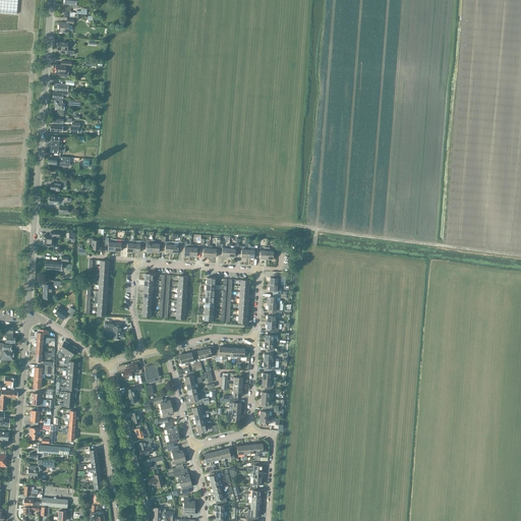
[(0,0),(0,12),(16,14),(17,0),(0,0)]
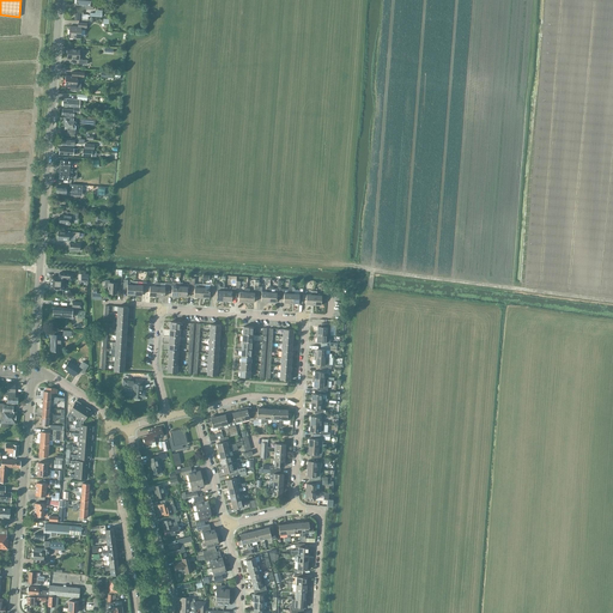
[(76,0),(76,4),(77,4),(77,5),(84,5),(84,10),(93,10),(95,5),(95,2),(92,1),(91,1),(91,0),(76,0)]
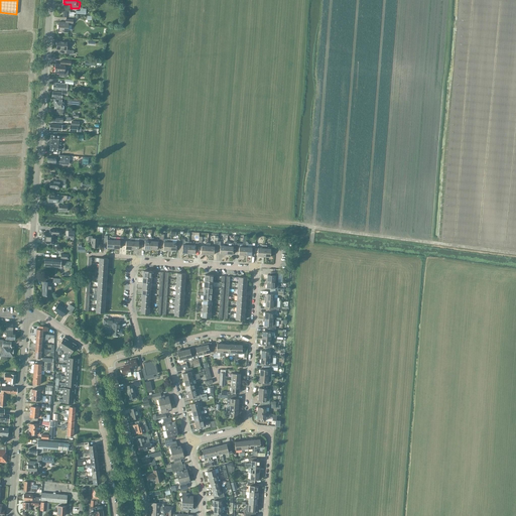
[(58,32),(69,33),(69,23),(74,24),(74,19),(67,19),(67,22),(58,22),(58,32)]
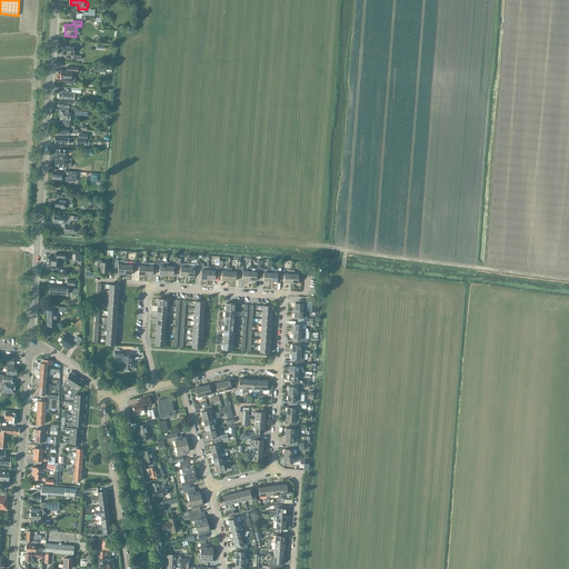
[(82,56),(76,56),(76,47),(63,46),(63,55),(73,56),(73,60),(81,60),(82,56)]
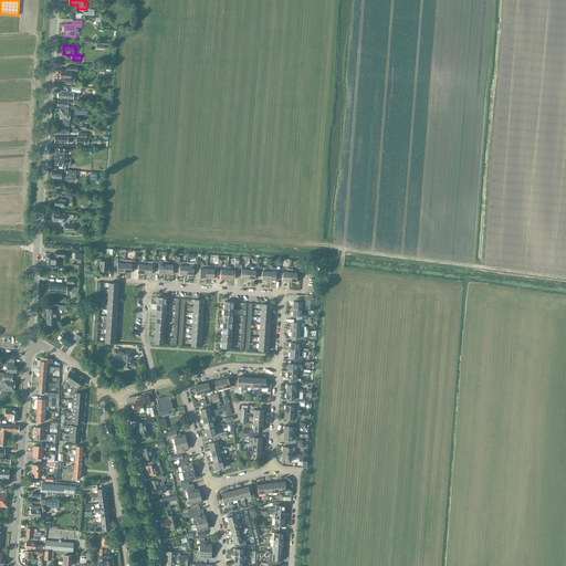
[(60,80),(65,81),(65,84),(73,84),(74,83),(75,79),(73,76),(71,75),(71,72),(77,72),(77,66),(66,65),(66,70),(61,70),(61,76),(60,80)]
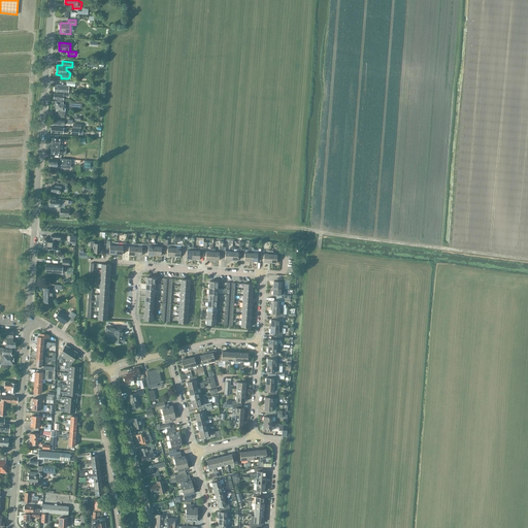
[(55,87),(55,91),(68,93),(69,86),(75,87),(75,83),(67,81),(67,86),(57,85),(57,87),(55,87)]
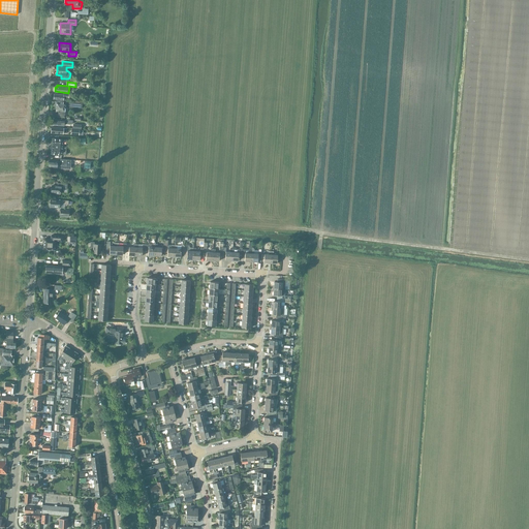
[(55,103),(55,106),(56,107),(56,112),(58,112),(58,117),(65,118),(65,115),(66,115),(67,115),(69,113),(68,112),(68,110),(69,109),(70,109),(71,109),(74,110),(76,107),(82,109),(82,103),(80,103),(71,102),(55,101),(55,103)]
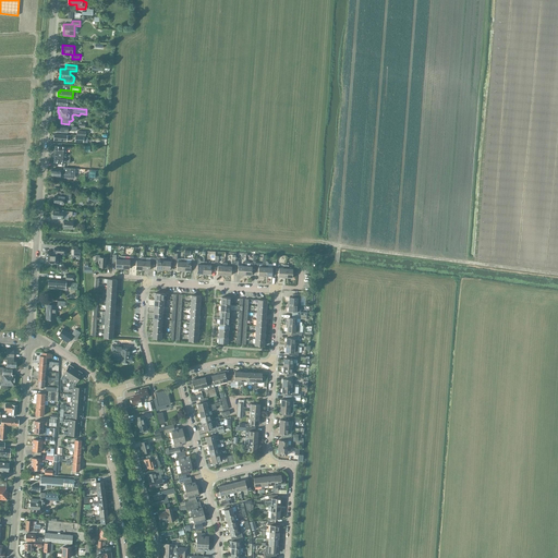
[(55,162),(64,164),(65,164),(67,147),(65,147),(56,146),(56,147),(55,152),(55,157),(55,162)]
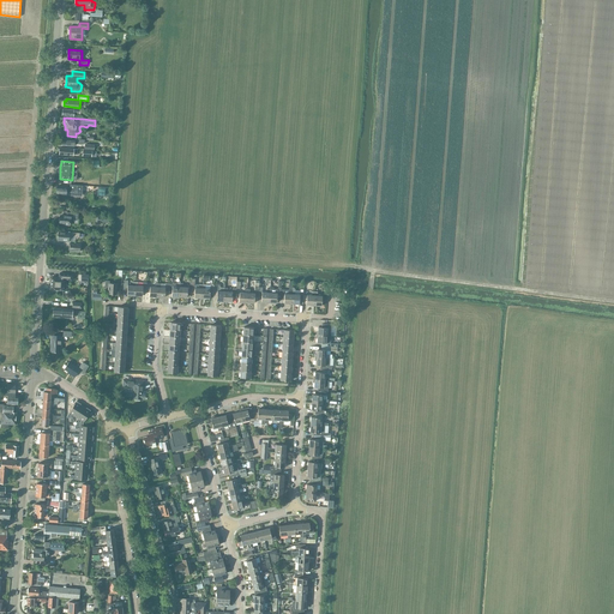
[(56,187),(56,194),(60,194),(59,200),(66,200),(66,194),(78,196),(78,192),(82,193),(83,186),(71,185),(71,188),(56,187)]
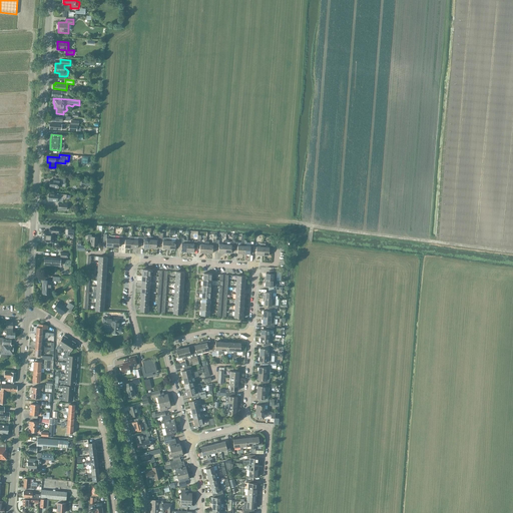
[(49,184),(49,185),(50,186),(50,187),(59,188),(59,182),(65,183),(65,178),(56,177),(56,180),(50,180),(50,183),(49,184)]
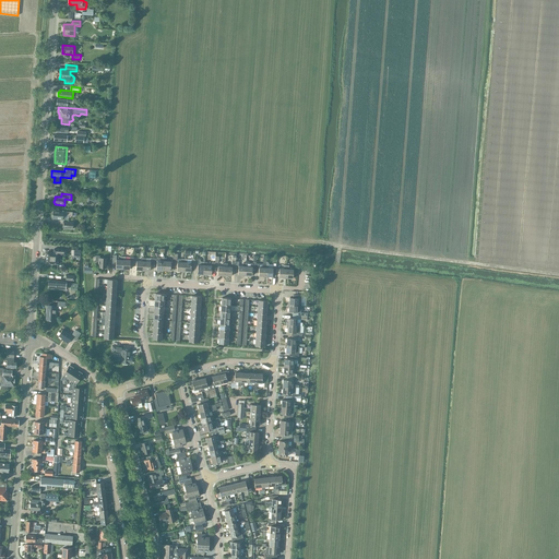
[(52,215),(52,217),(54,217),(52,218),(68,219),(68,212),(63,212),(63,211),(59,211),(59,212),(54,211),(54,215),(52,215)]
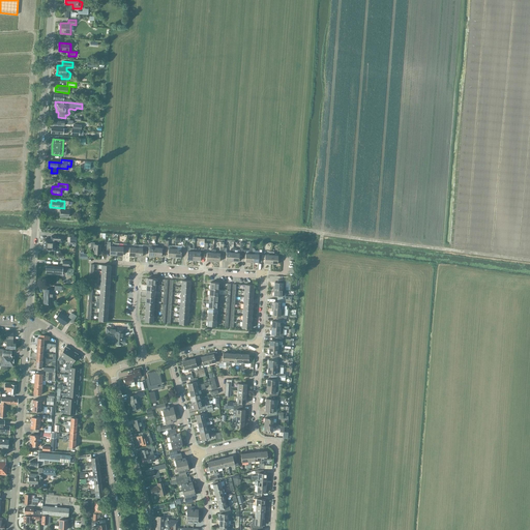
[(45,239),(43,249),(45,249),(46,251),(50,252),(51,251),(55,251),(56,241),(62,242),(62,236),(52,236),(51,239),(45,239)]
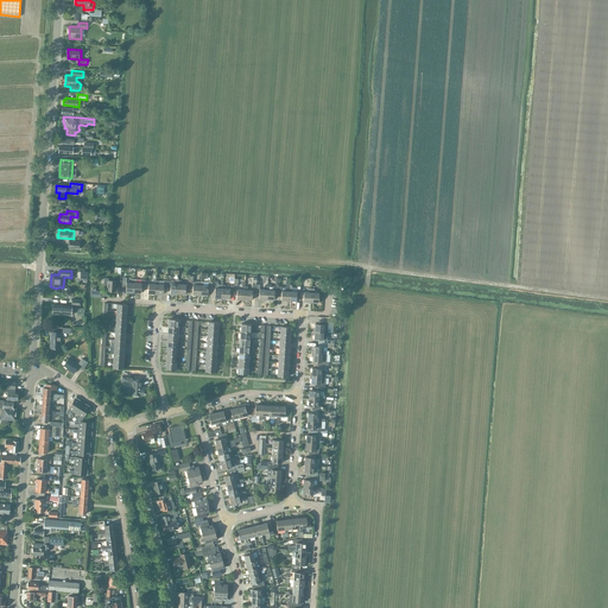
[(190,283),(189,290),(192,290),(192,295),(197,295),(197,296),(200,296),(201,282),(198,282),(194,282),(194,277),(190,276),(190,283)]
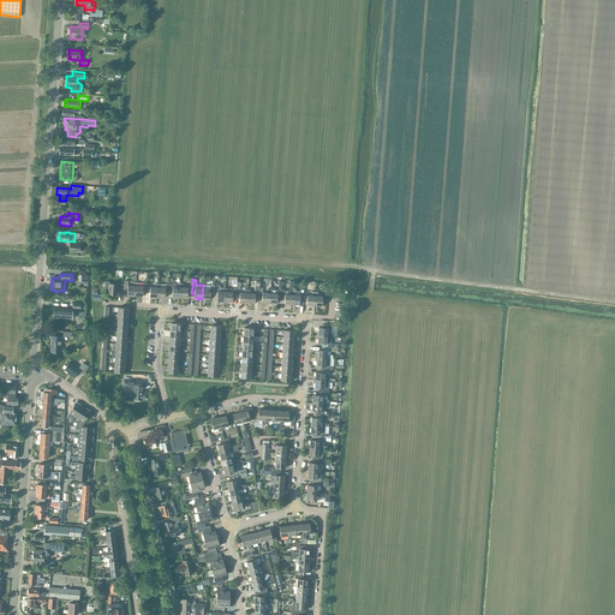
[(106,287),(109,287),(109,294),(118,294),(118,284),(111,284),(111,281),(106,281),(106,287)]
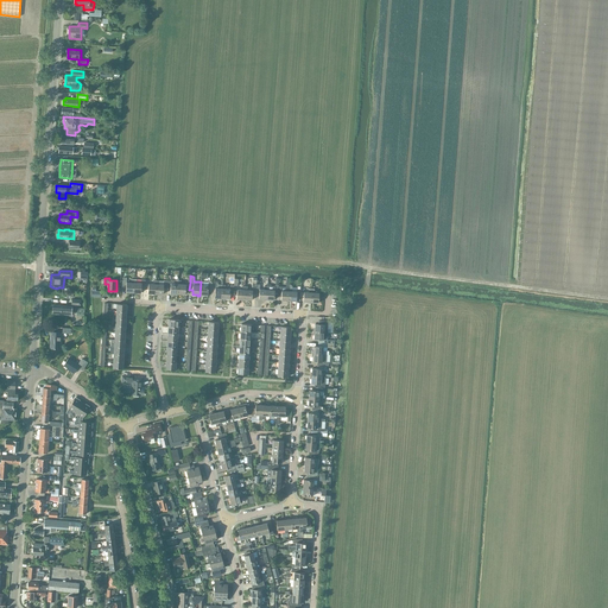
[(124,278),(122,287),(126,287),(126,292),(131,292),(131,293),(133,293),(134,279),(132,279),(132,283),(127,283),(127,278),(124,278)]
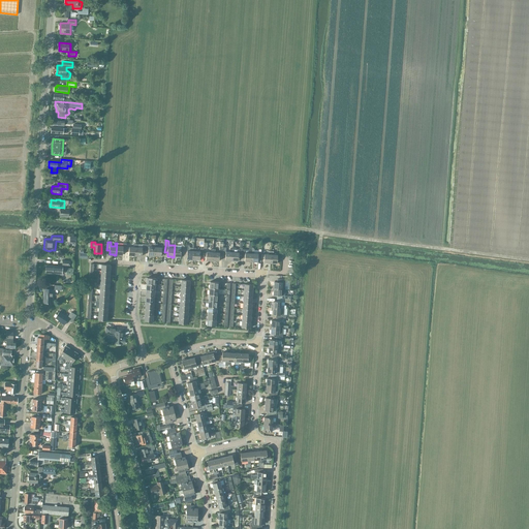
[(117,243),(116,255),(119,255),(119,254),(123,255),(123,251),(126,251),(126,247),(126,244),(123,243),(123,247),(119,246),(119,243),(117,243)]
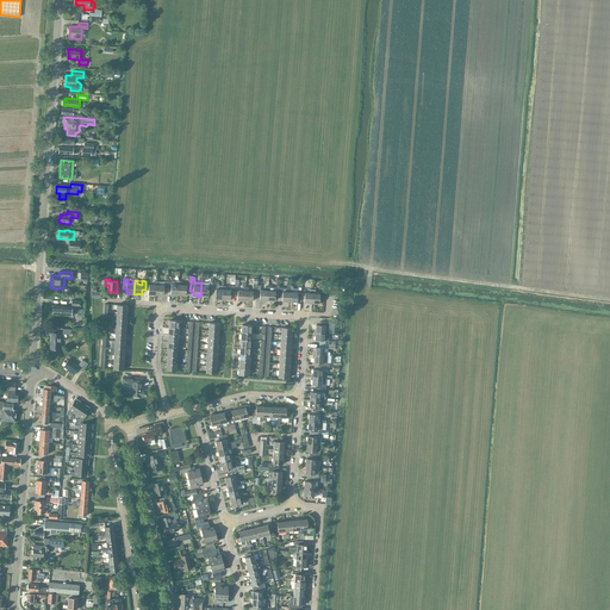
[(145,285),(145,290),(149,291),(149,294),(153,294),(153,296),(156,296),(157,281),(154,281),(154,285),(145,285)]
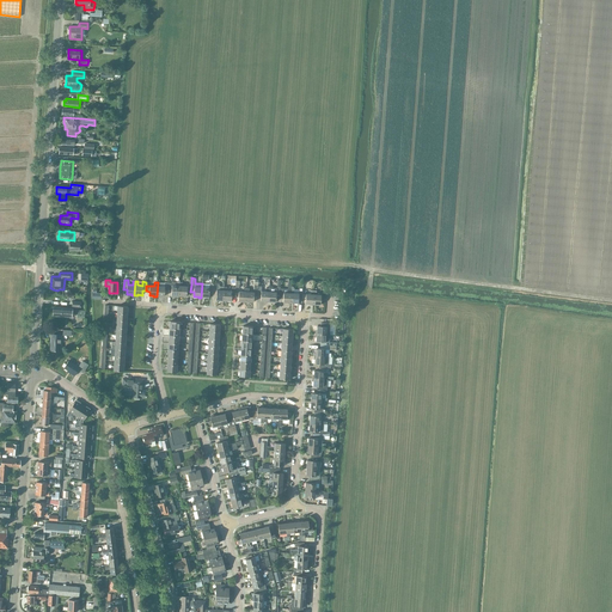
[(158,282),(157,297),(159,298),(159,297),(164,297),(165,289),(169,291),(169,283),(165,282),(165,287),(160,287),(160,283),(158,282)]
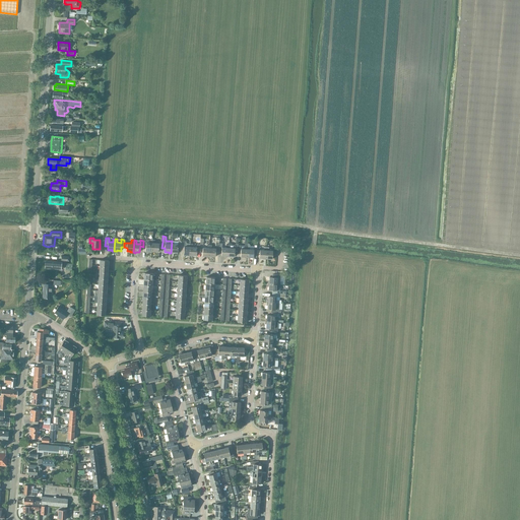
[(143,241),(143,247),(146,247),(145,252),(148,253),(148,252),(152,252),(152,240),(150,240),(150,243),(146,243),(146,241),(143,241)]
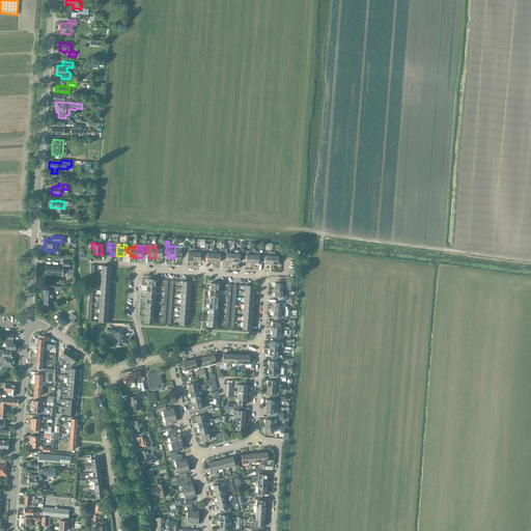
[(156,245),(156,257),(158,257),(158,256),(162,257),(162,253),(165,253),(166,247),(163,247),(163,249),(158,248),(159,245),(156,245)]
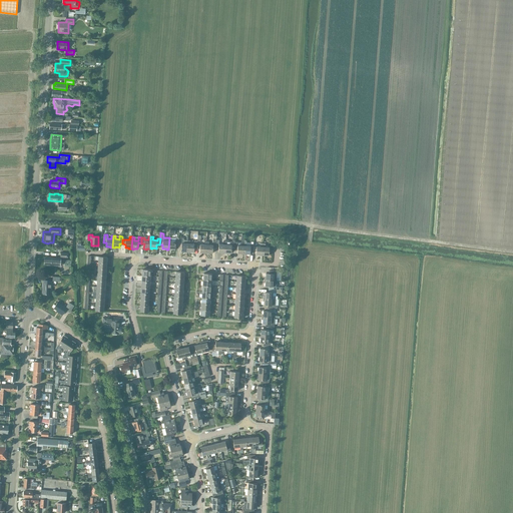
[(169,237),(168,249),(171,249),(171,248),(175,249),(175,245),(178,245),(178,239),(178,238),(175,238),(175,241),(171,241),(171,237),(169,237)]
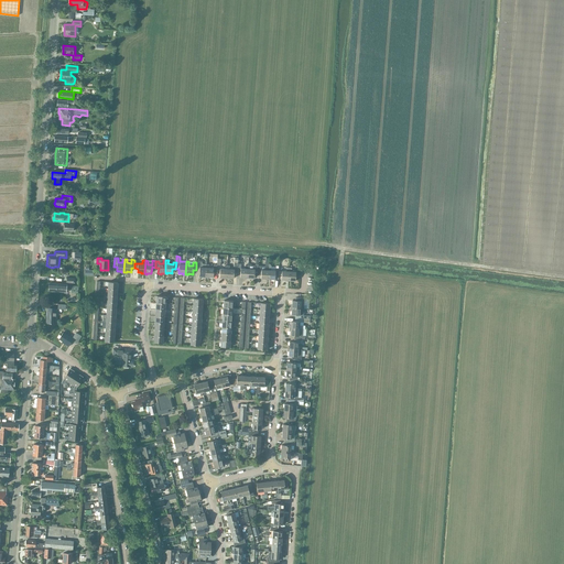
[(196,270),(196,272),(199,273),(199,277),(203,277),(203,278),(206,278),(207,264),(204,264),(197,264),(196,263),(196,270)]
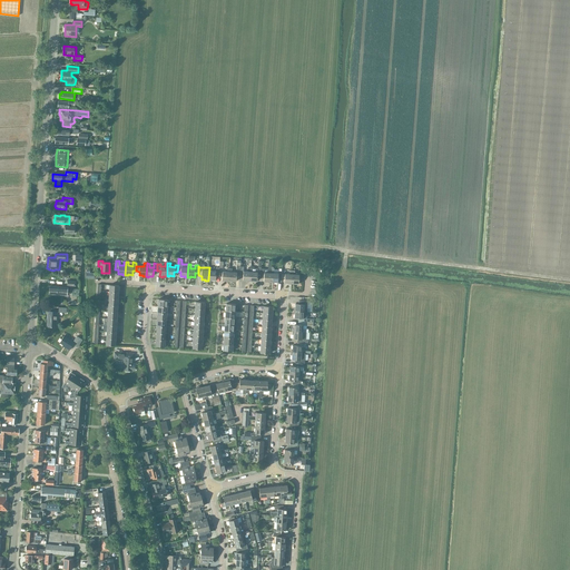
[(241,269),(239,275),(243,276),(243,281),(247,281),(247,282),(249,282),(251,282),(251,268),(248,268),(248,272),(244,272),(244,267),(241,266),(241,269)]
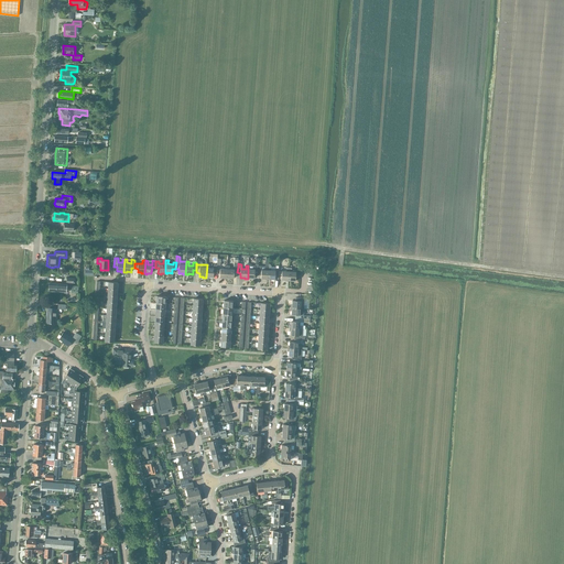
[(207,264),(206,278),(208,278),(208,277),(213,277),(214,273),(217,273),(217,269),(217,266),(214,264),(214,269),(209,268),(209,264),(207,264)]
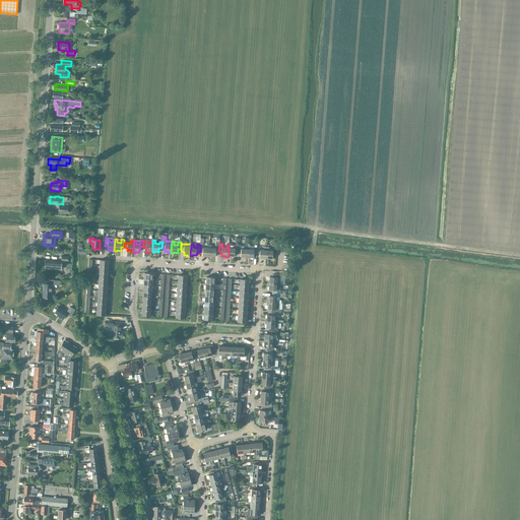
[(229,245),(229,257),(231,257),(231,256),(235,256),(235,253),(238,254),(238,245),(229,245)]
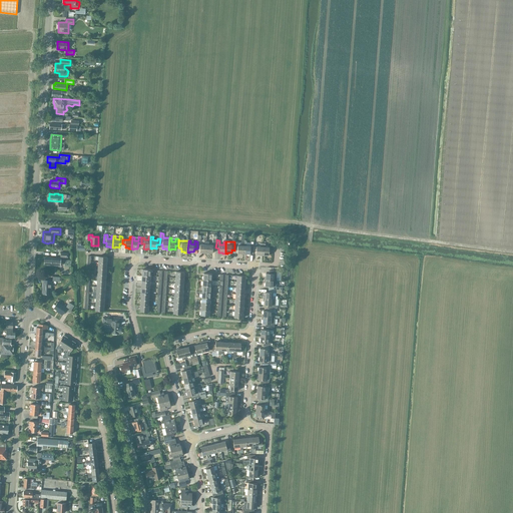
[(234,241),(234,250),(237,250),(237,253),(241,253),(241,254),(243,254),(244,242),(234,241)]
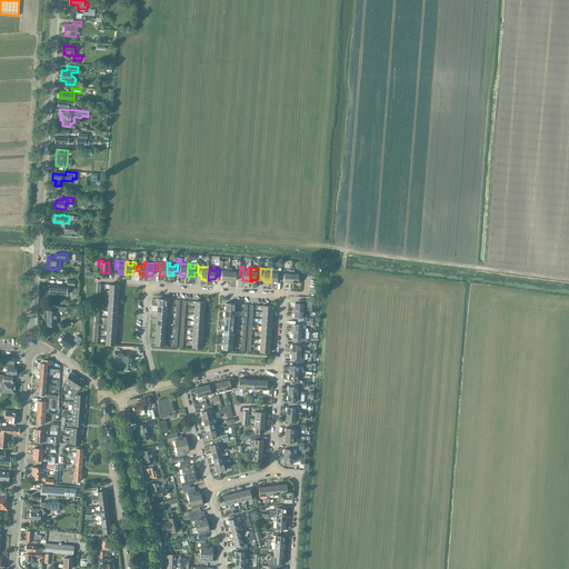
[(271,269),(270,282),(273,282),(273,281),(277,281),(278,278),(281,278),(281,273),(281,271),(278,271),(278,273),(273,272),(273,269),(271,269)]
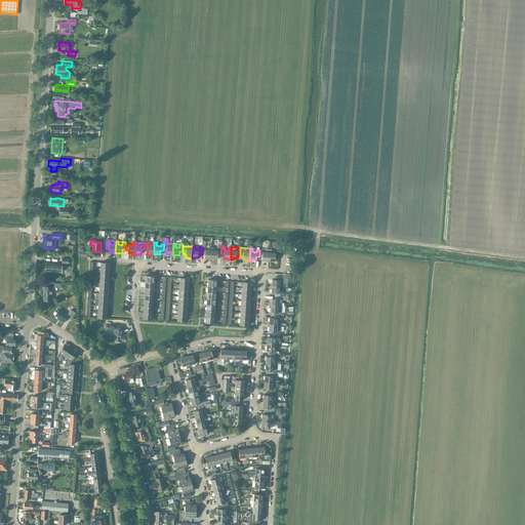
[(259,252),(259,256),(263,256),(261,260),(266,260),(266,261),(269,261),(270,249),(267,249),(267,252),(263,252),(259,252)]
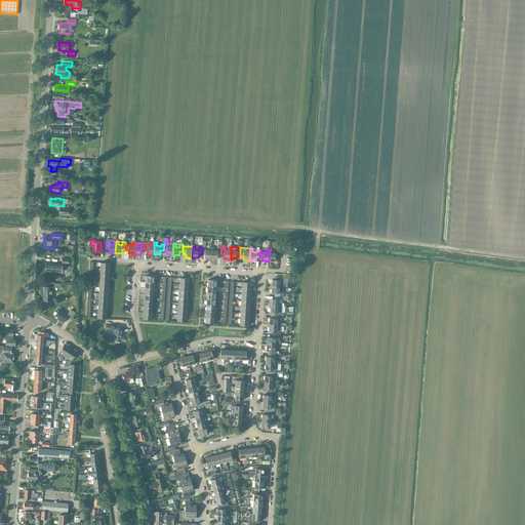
[(270,249),(269,261),(271,263),(271,261),(275,261),(275,258),(279,258),(279,253),(276,253),(272,253),(272,249),(270,249)]
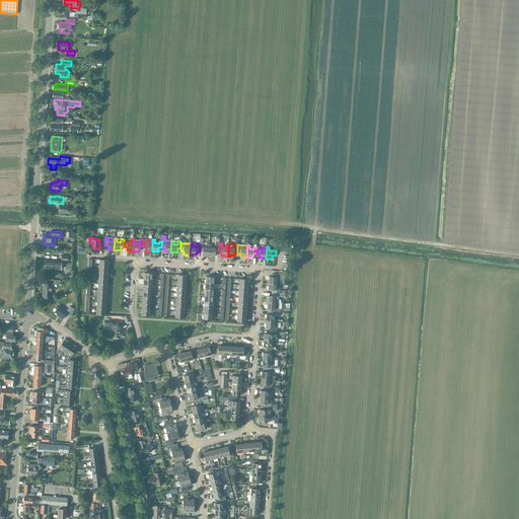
[(45,268),(61,269),(62,266),(63,266),(64,261),(68,261),(69,256),(61,255),(61,262),(46,261),(45,268)]
